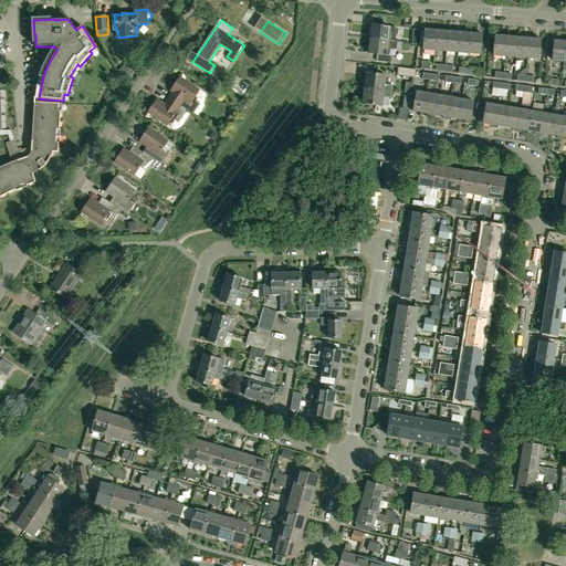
[(371,25),(370,40),(388,41),(389,41),(396,42),(397,28),(390,28),(371,25)]
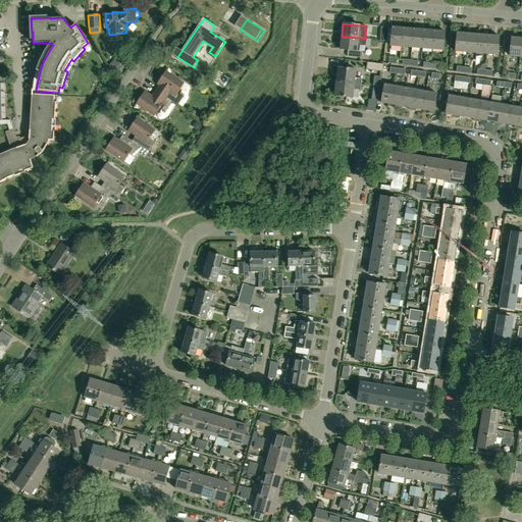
[(390,42),(390,46),(396,46),(396,49),(397,50),(400,50),(400,47),(401,47),(403,28),(393,27),(392,29),(390,42)]
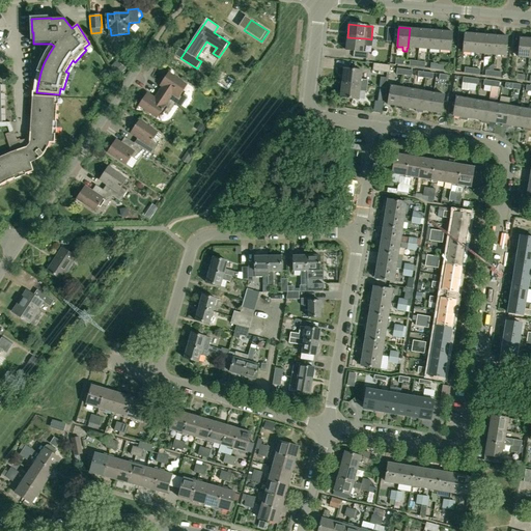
[(410,28),(408,48),(418,49),(420,29),(410,28)]
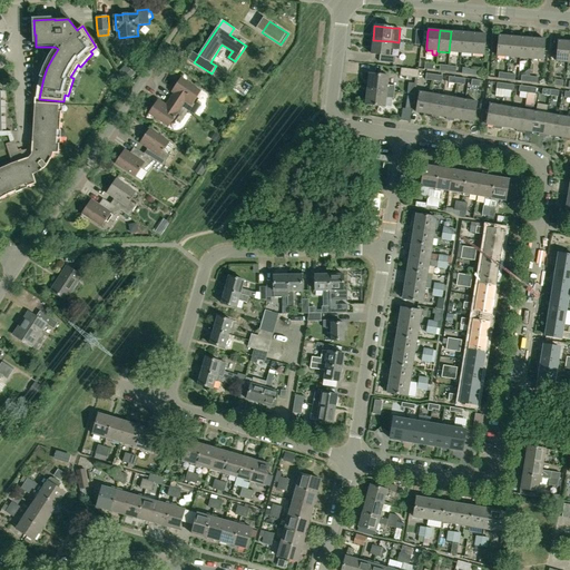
[(451,31),(449,52),(460,53),(462,32),(451,31)]
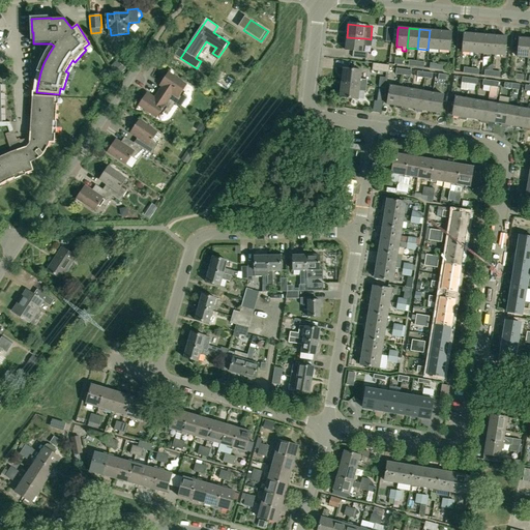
[(430,30),(428,50),(438,51),(440,31),(430,30)]
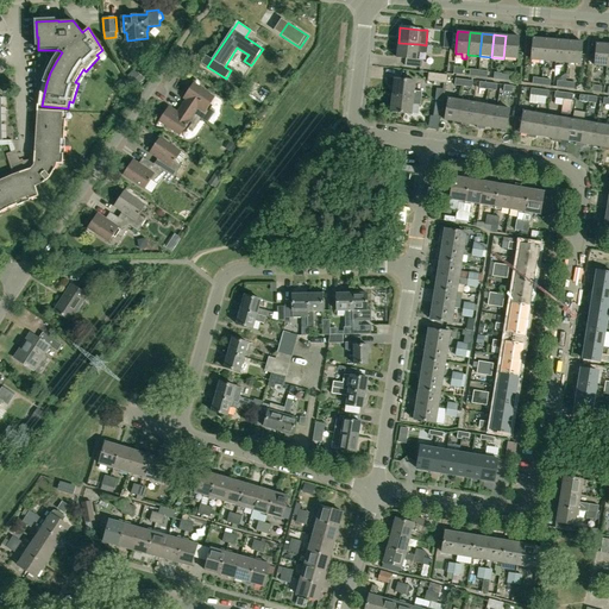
[(506,36),(503,58),(516,60),(519,37),(506,36)]
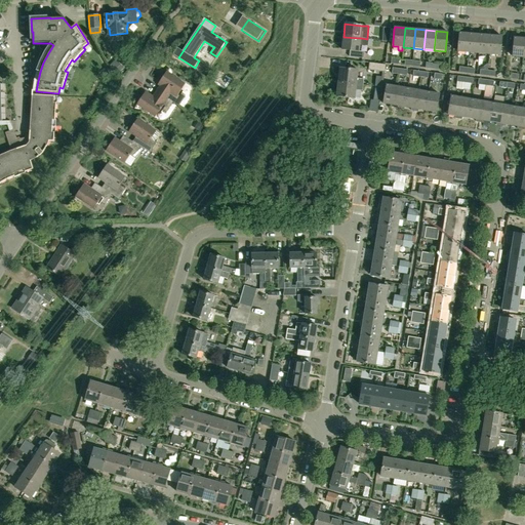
[(459,33),(457,52),(469,52),(470,34),(459,33)]
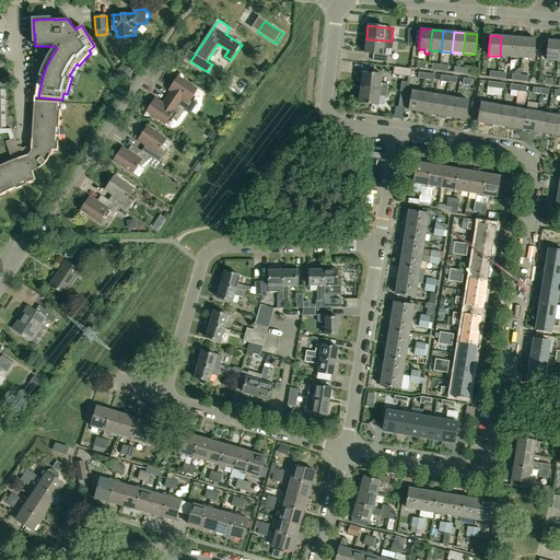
[(501,36),(500,56),(511,57),(512,36),(501,36)]
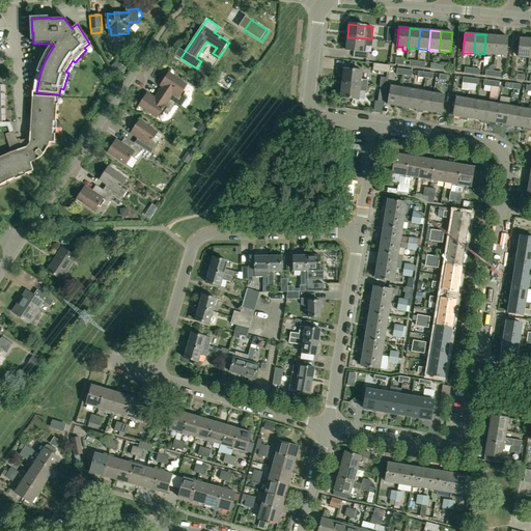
[(485,34),(484,54),(495,55),(497,35),(485,34)]
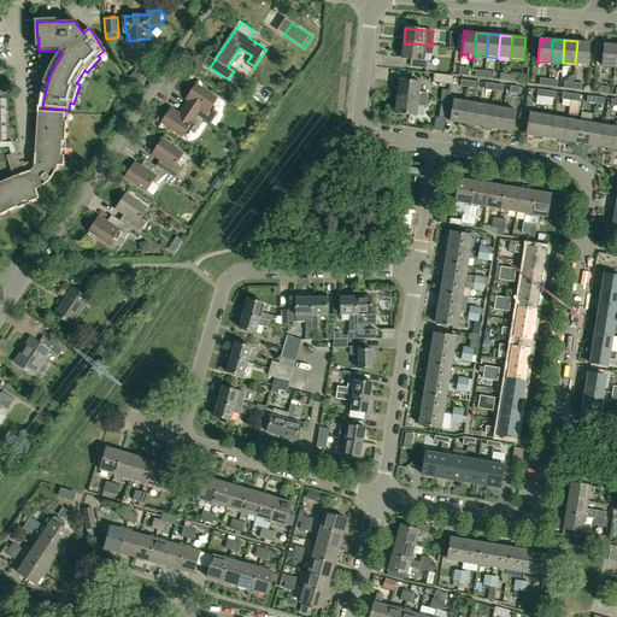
[(577,41),(575,64),(588,65),(589,42),(577,41)]
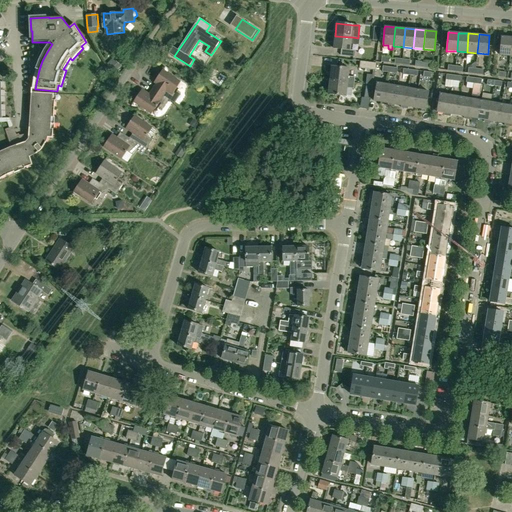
[(335,36),(333,48),(341,49),(340,55),(354,57),(355,50),(350,50),(351,44),(358,45),(363,45),(363,40),(359,40),(359,38),(358,38),(352,37),(351,37),(335,36)]
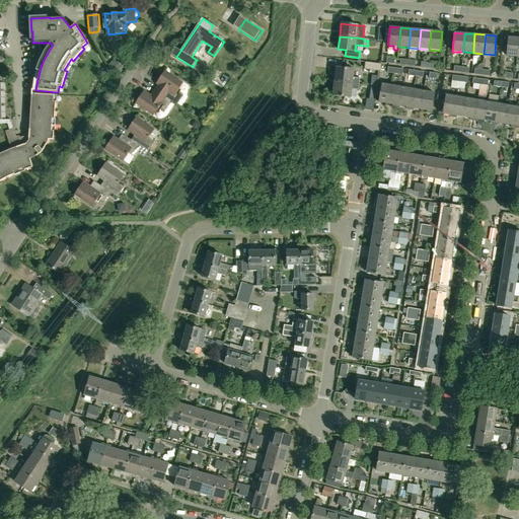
[(508,38),(506,56),(517,57),(518,39),(508,38)]
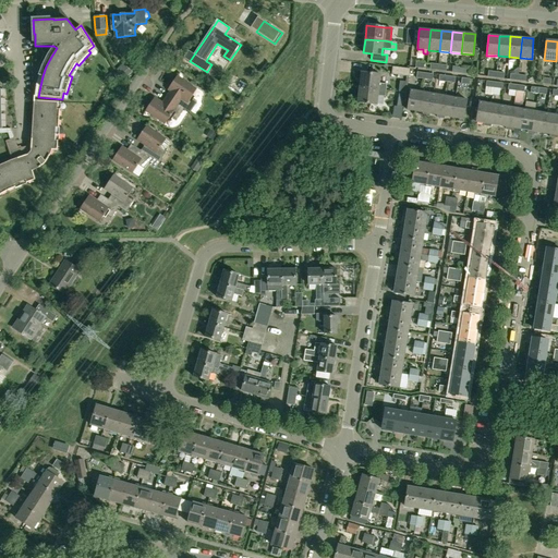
[(410,76),(411,69),(393,67),(392,74),(410,76)]
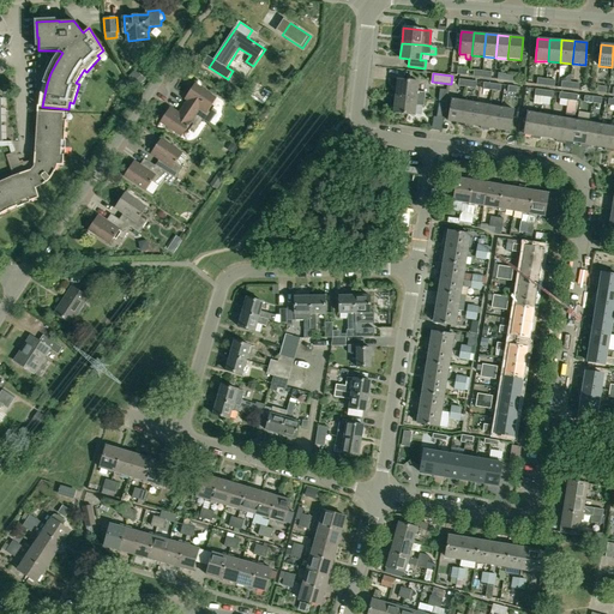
[(397,79),(396,96),(425,98),(426,92),(417,91),(419,82),(397,79)]
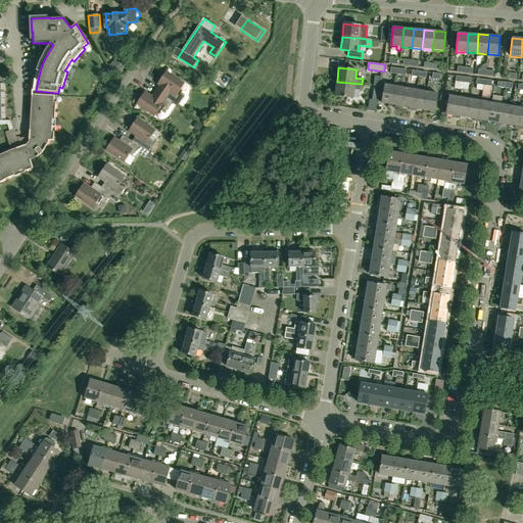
[(165,89),(161,94),(175,103),(179,106),(186,95),(181,91),(185,84),(167,72),(158,84),(165,89)]
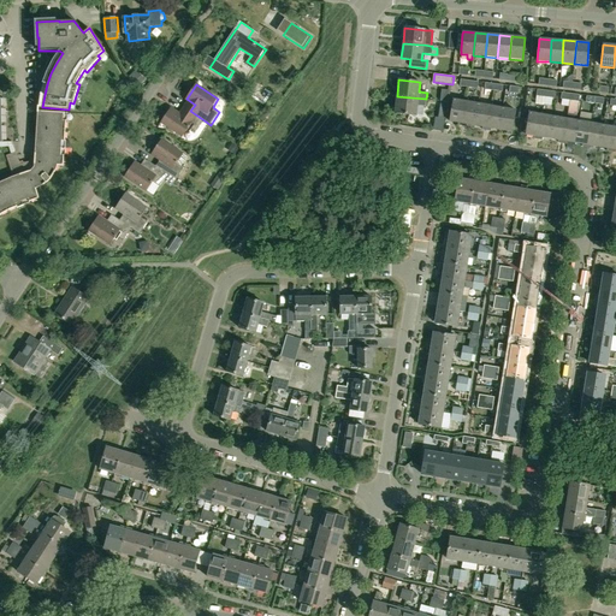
[(397,96),(395,113),(416,116),(418,106),(425,106),(426,99),(397,96)]
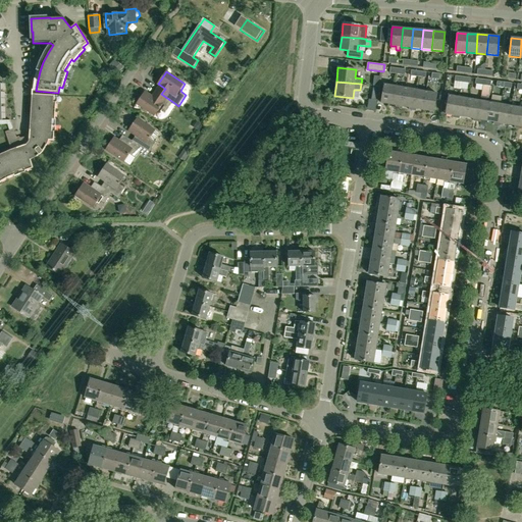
[(384,85),(381,103),(388,104),(387,106),(392,107),(395,86),(384,85)]
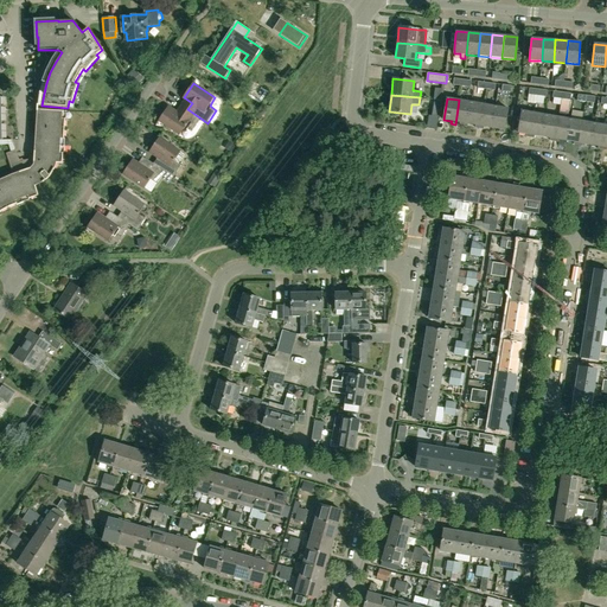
[(434,100),(430,116),(439,117),(442,101),(434,100)]
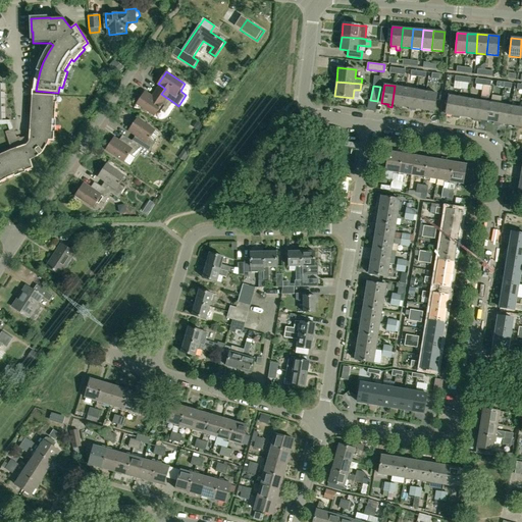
[(395,86),(392,107),(395,107),(395,105),(402,106),(405,88),(395,86)]
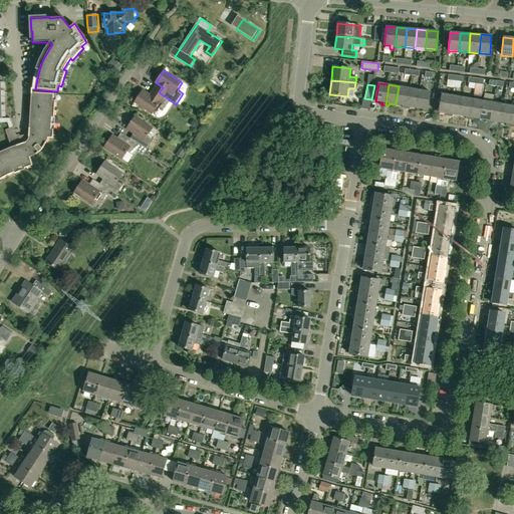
[(399,86),(396,104),(403,106),(403,108),(406,108),(410,88),(399,86)]
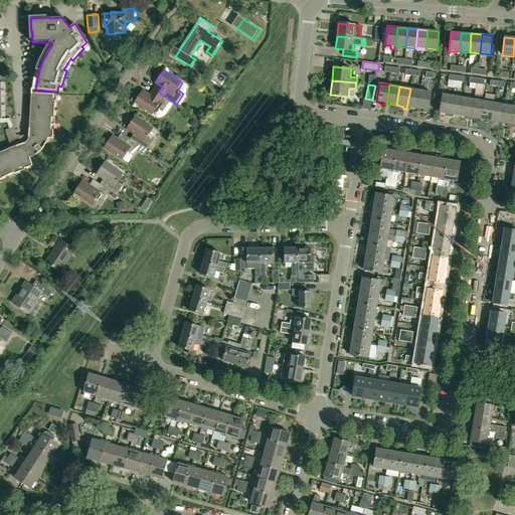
[(410,89),(406,109),(410,110),(410,107),(416,109),(420,91),(410,89)]
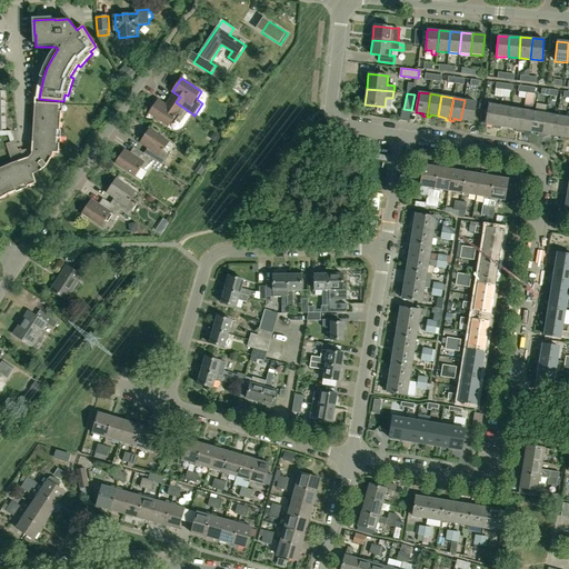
[(176,102),(170,99),(167,105),(158,99),(149,113),(169,126),(175,118),(182,123),(190,112),(176,102)]
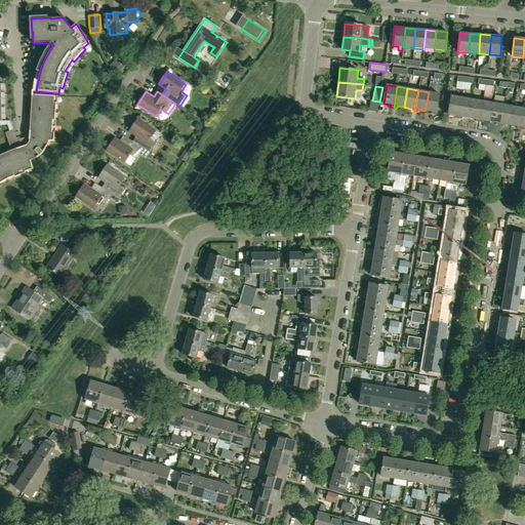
[(429,92),(425,111),(432,112),(432,114),(436,115),(439,93),(429,92)]
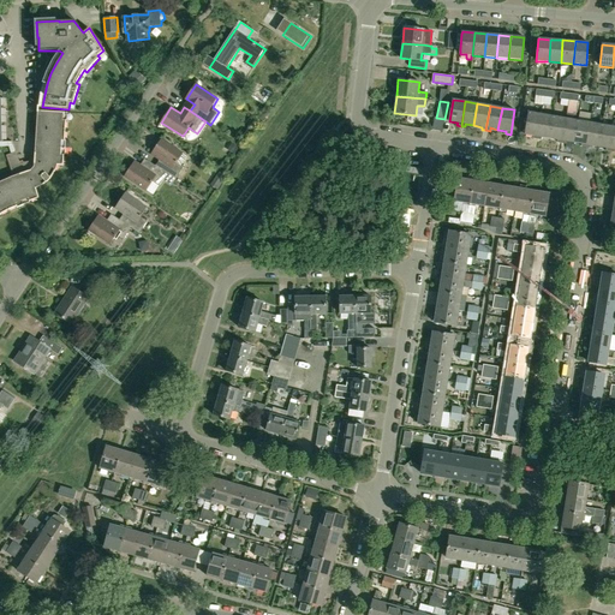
[(0,214),(9,209),(23,203),(40,197),(36,187),(45,184),(51,178),(55,171),(58,165),(64,165),(67,112),(42,111),(39,111),(36,159),(34,157),(33,161),(30,163),(27,165),(23,163),(21,161),(13,141),(3,142),(3,147),(9,147),(11,154),(7,155),(15,177),(13,177),(0,181),(0,214)]
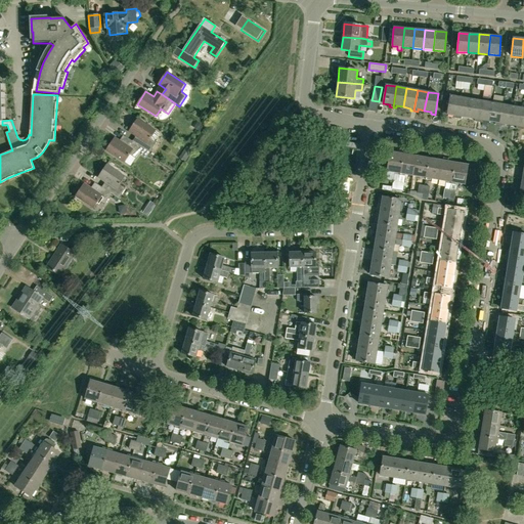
[(450,95),(447,115),(454,116),(453,118),(457,119),(462,97),(450,95)]
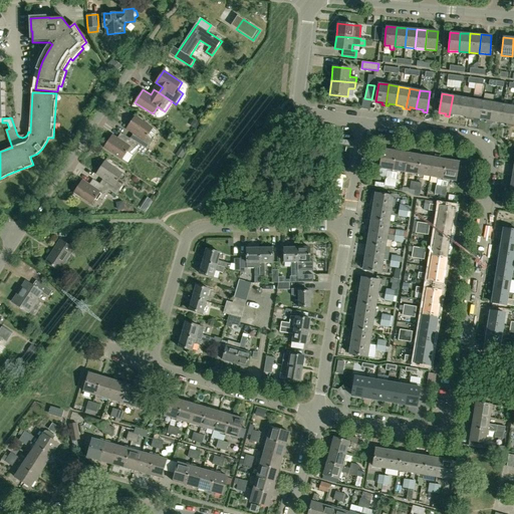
[(453,95),(449,116),(452,116),(452,114),(460,115),(463,97),(453,95)]
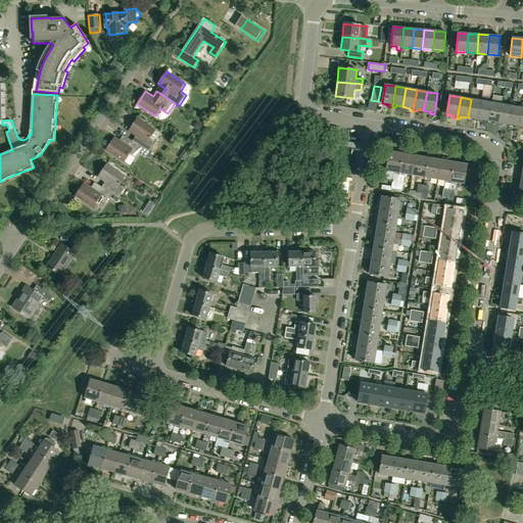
[(471,99),(468,117),(474,119),(474,122),(477,122),(481,100),(471,99)]
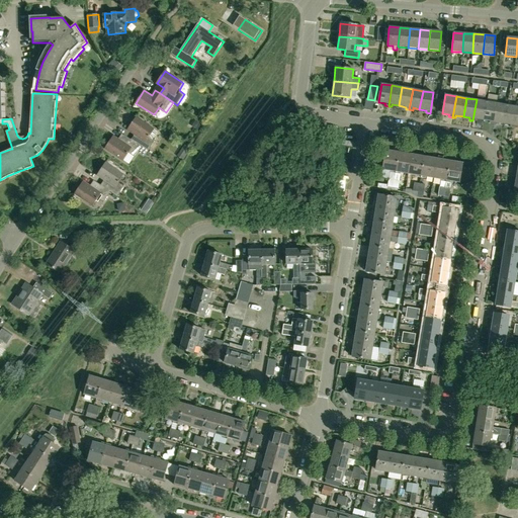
[(477,99),(472,120),(476,121),(477,118),(484,120),(487,101),(477,99)]
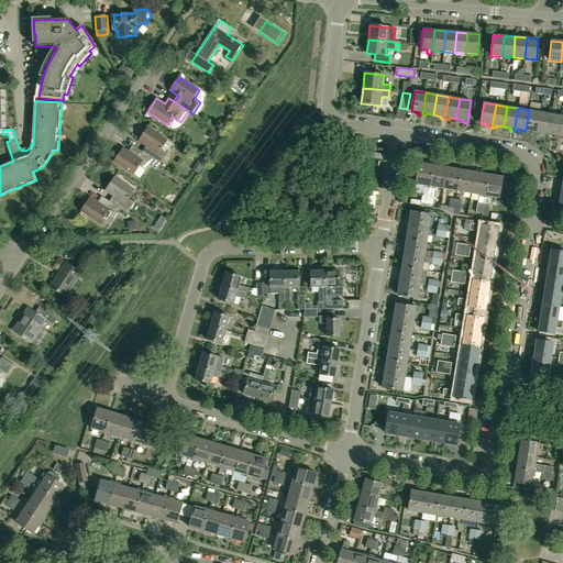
[(529,110),(526,131),(532,132),(532,134),(536,134),(540,112),(529,110)]
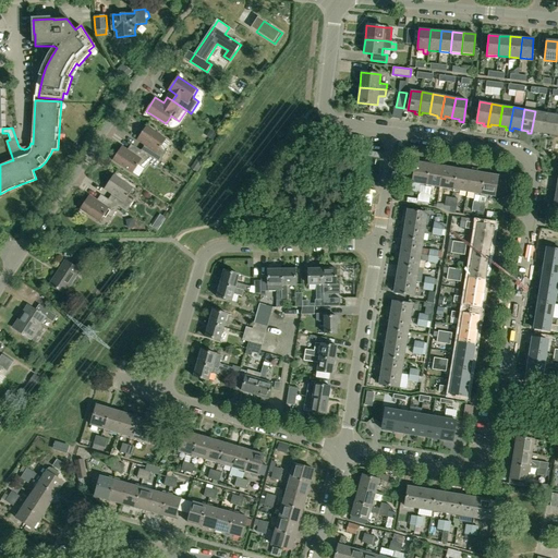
[(535,111),(531,133),(535,134),(535,132),(543,133),(546,113),(535,111)]
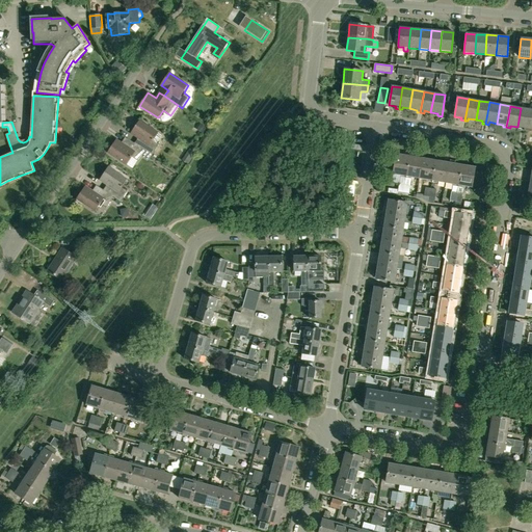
[(521,108),(517,127),(525,128),(525,130),(528,131),(531,109),(521,108)]
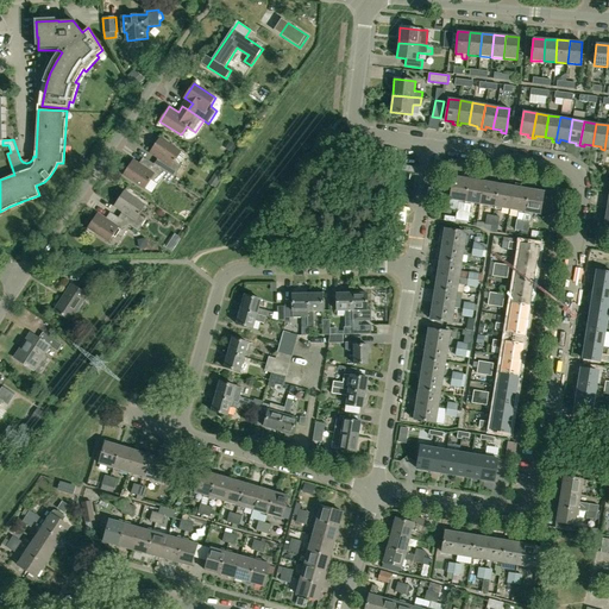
[(159,157),(155,163),(155,164),(167,173),(174,179),(183,165),(176,161),(182,152),(161,138),(151,152),(159,157)]
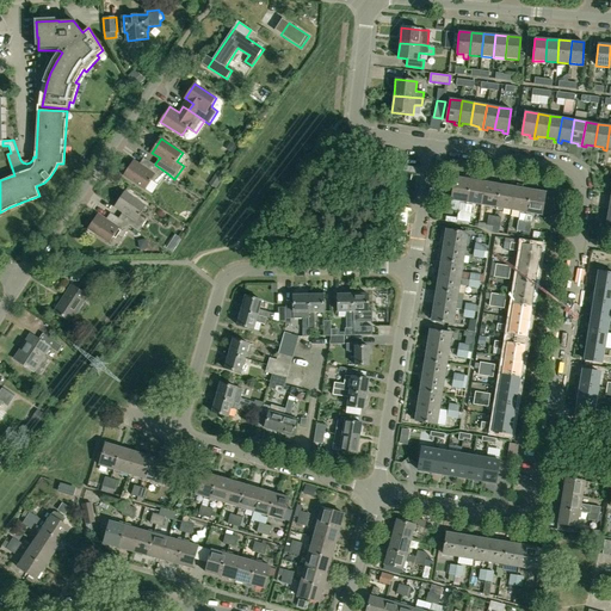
[(230,142),(226,149),(235,154),(239,147),(230,142)]
